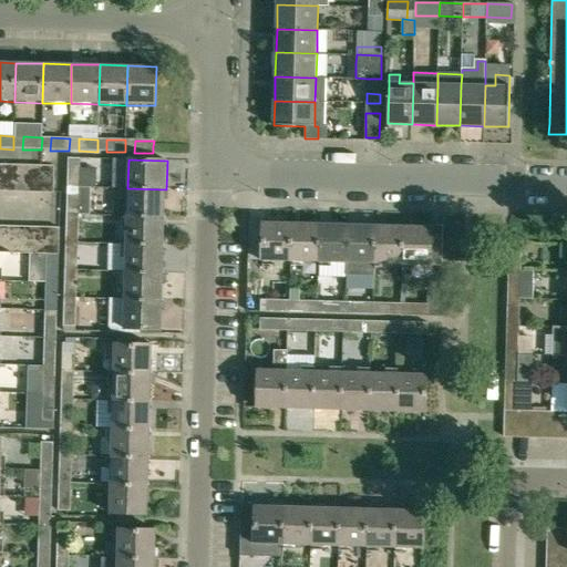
[(1,191),(14,191),(16,164),(2,164),(1,191)]
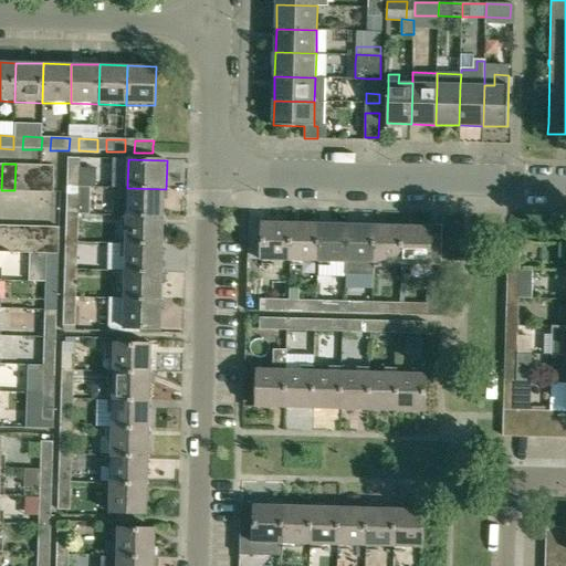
[(28,165),(16,164),(14,190),(28,191),(28,165)]
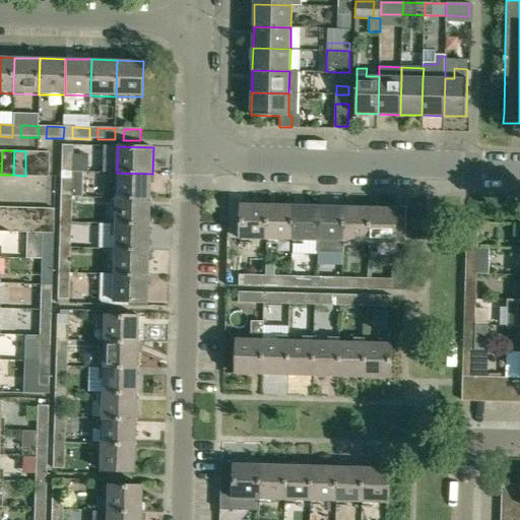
[(25,176),(38,176),(37,151),(25,151),(25,176)]
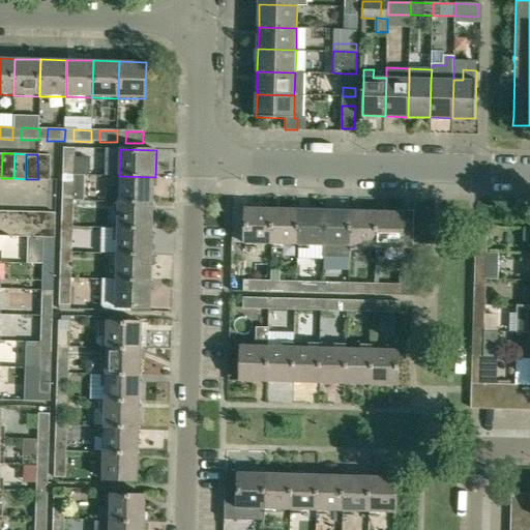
[(50,154),(37,154),(38,179),(49,179),(50,154)]
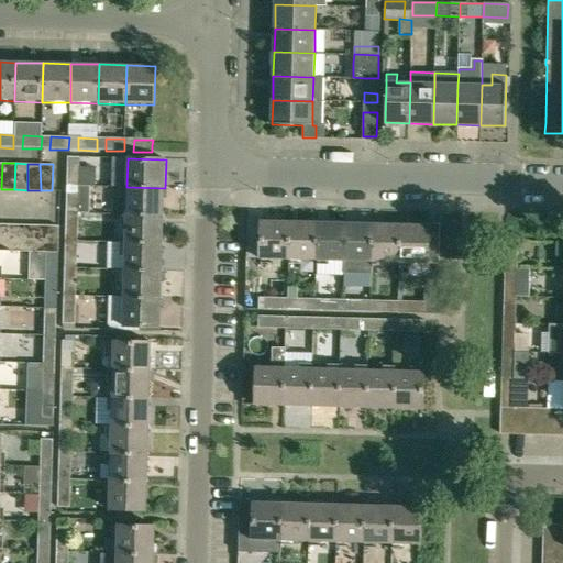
[(66,167),(65,186),(78,186),(79,167),(66,167)]
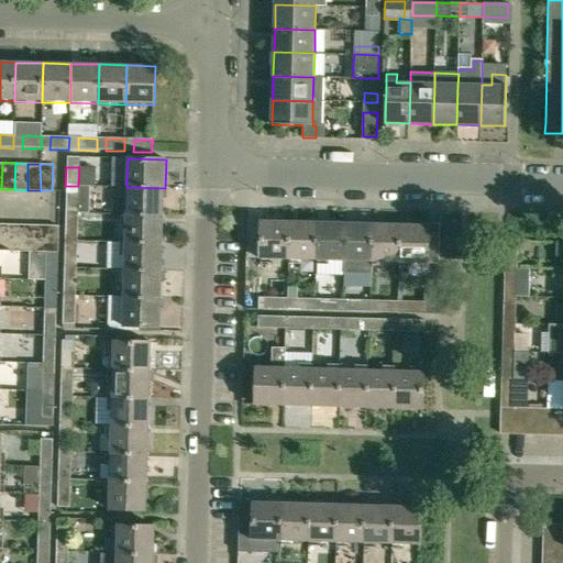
[(65,190),(65,213),(78,213),(89,213),(90,186),(78,186),(65,186),(65,190)]
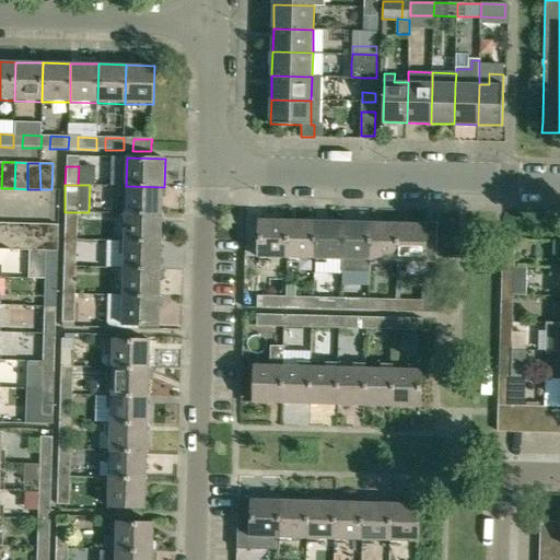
[(163,214),(164,187),(126,186),(125,213),(163,214)]
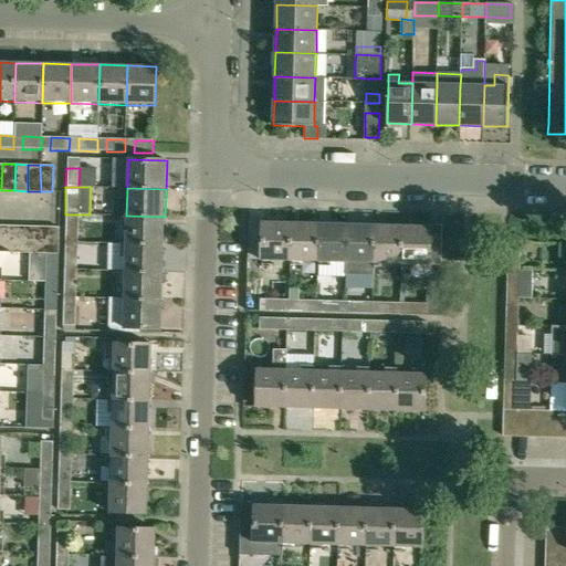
[(165,244),(165,217),(126,216),(125,243),(165,244)]
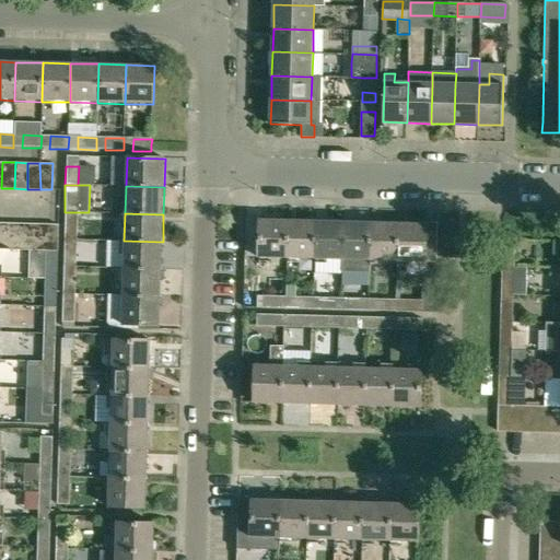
[(287,221),(258,220),(257,257),(286,258),(287,221)]
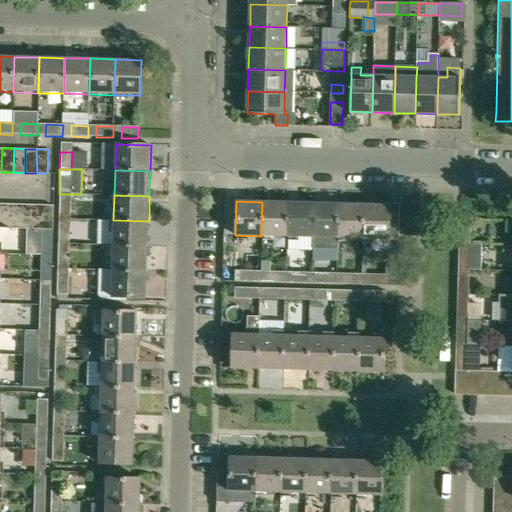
[(59,202),(58,219),(70,219),(70,202),(59,202)]
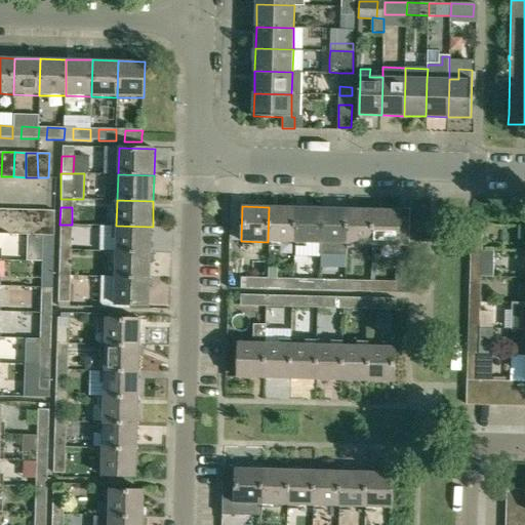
[(268,242),(293,243),(294,208),(269,207),(268,242)]
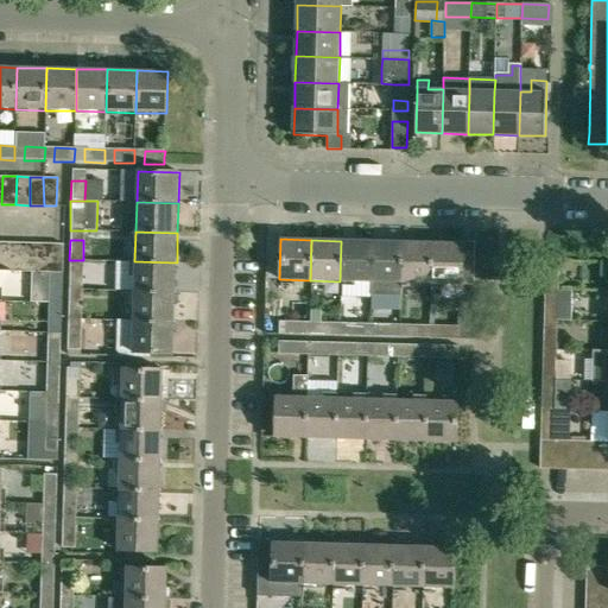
[(6,270),(20,271),(21,242),(7,241),(6,270)]
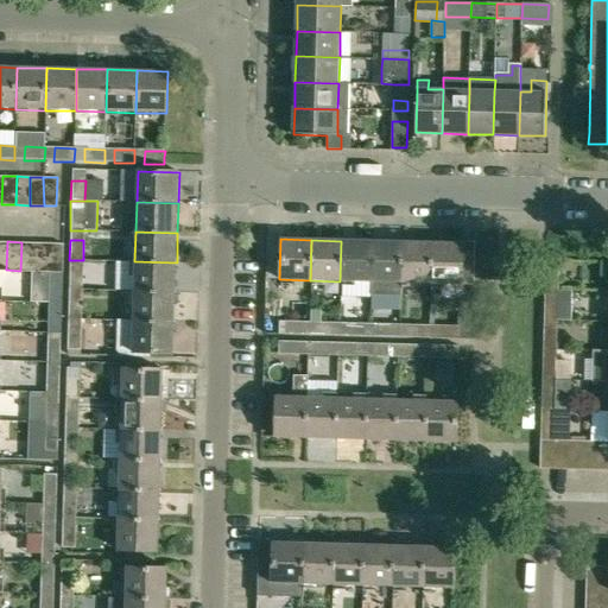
[(340,282),(369,283),(371,241),(341,241),(340,282)]
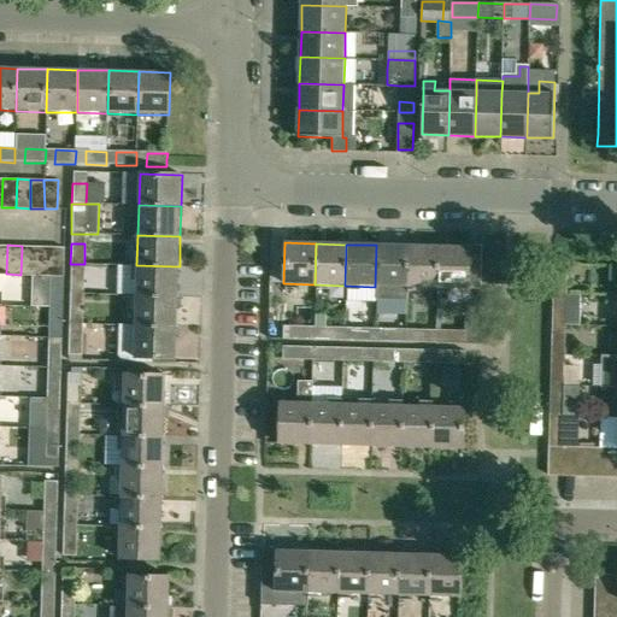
[(405,287),(406,246),(376,245),(375,287),(375,299),(405,300),(405,287)]
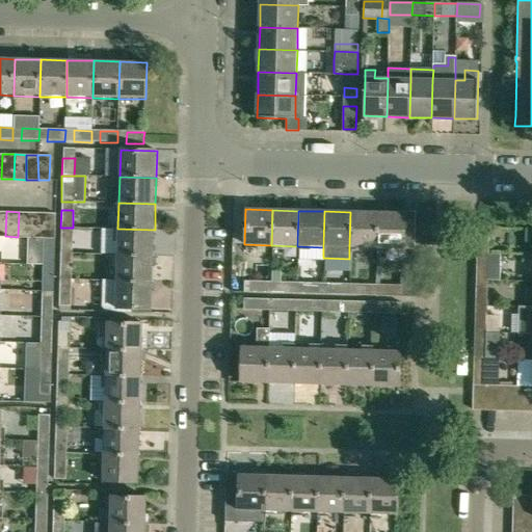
[(31,212),(19,212),(18,237),(30,237),(31,212)]
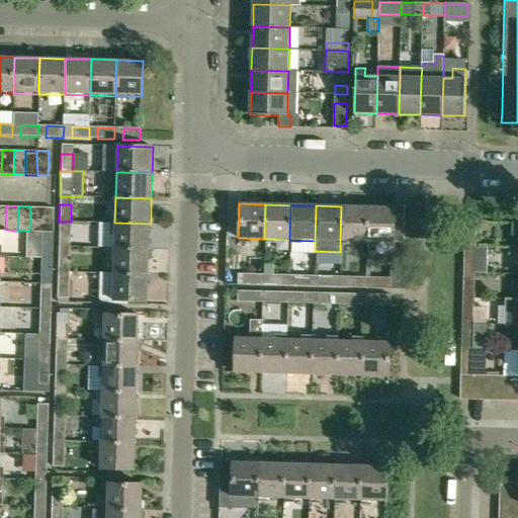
[(29,231),(41,231),(42,206),(30,206),(29,231)]
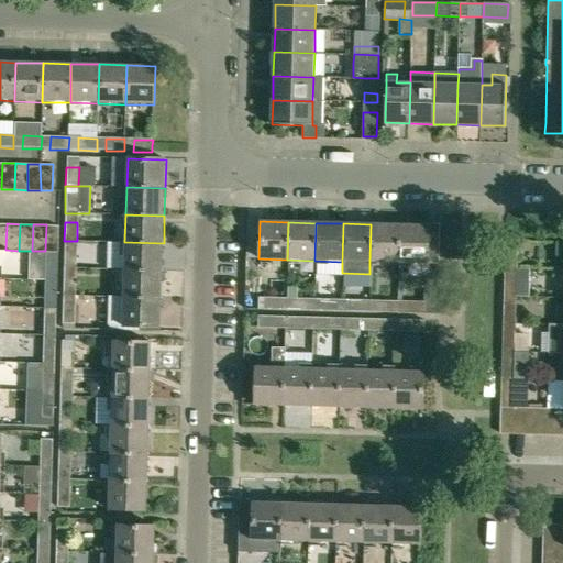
[(58,224),(46,224),(45,251),(58,251),(58,224)]
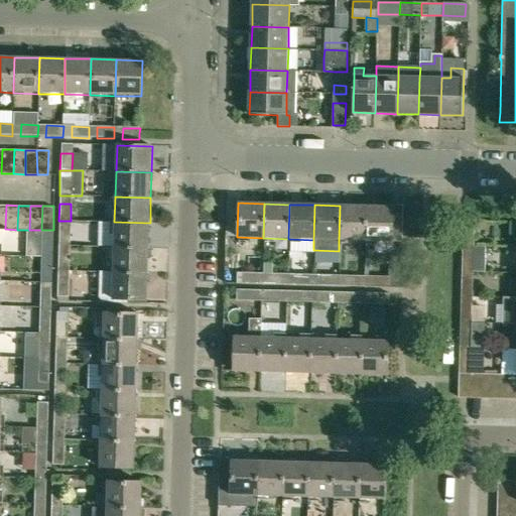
[(339,240),(365,241),(366,207),(340,206),(339,240)]
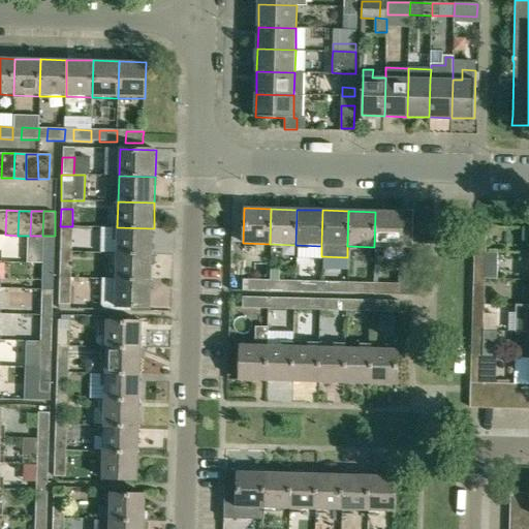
[(411,230),(400,230),(401,213),(375,212),(374,247),(410,248),(411,230)]
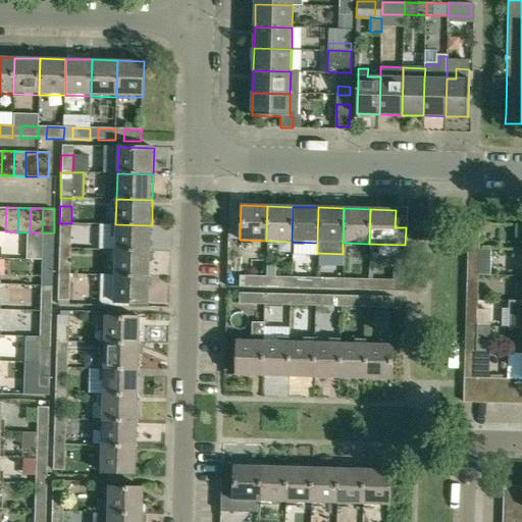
[(151,252),(152,225),(115,224),(115,251),(151,252)]
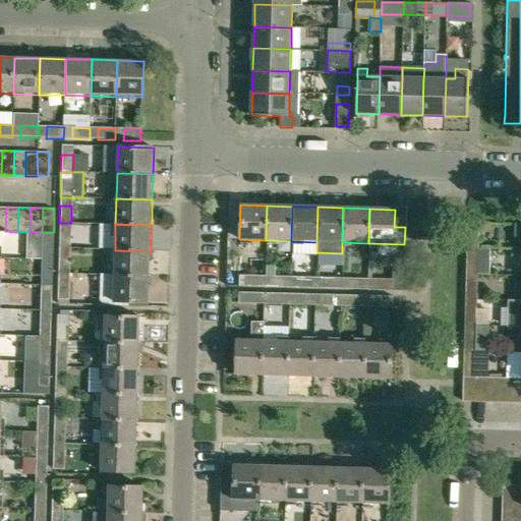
[(59,231),(58,248),(70,248),(71,231),(59,231)]
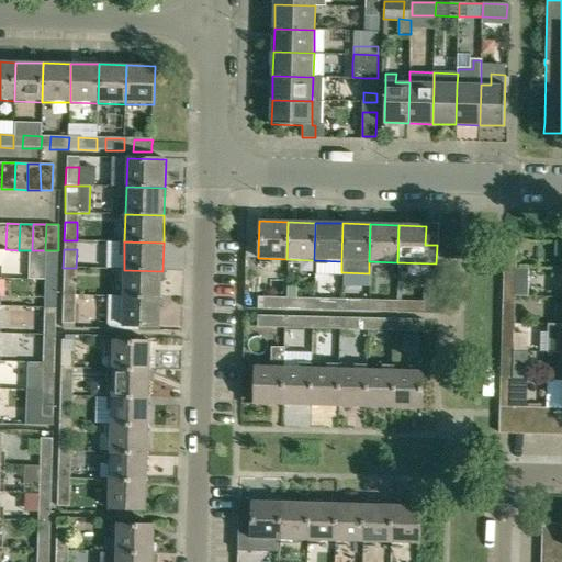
[(45,250),(45,269),(57,269),(58,250),(45,250)]
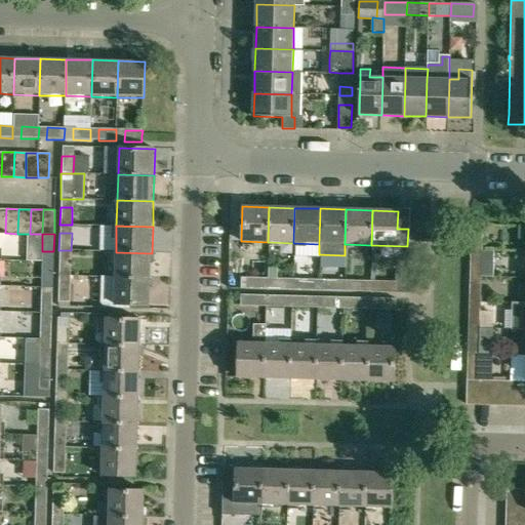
[(471,234),(470,251),(481,252),(482,235),(471,234)]
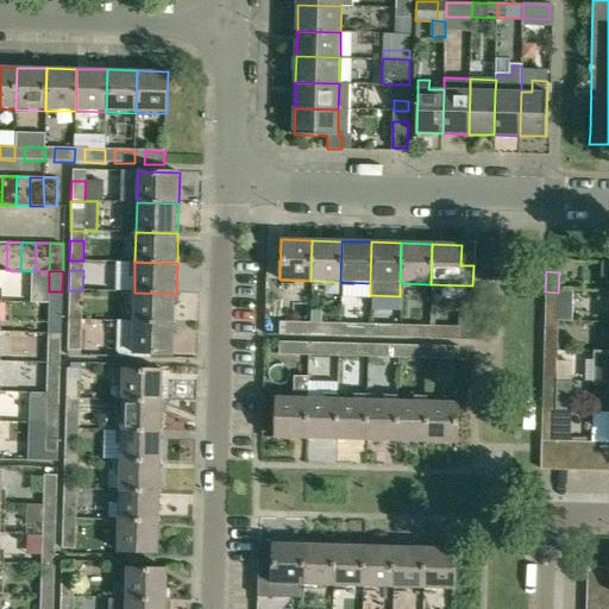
[(175,324),(176,294),(135,293),(133,322),(175,324)]
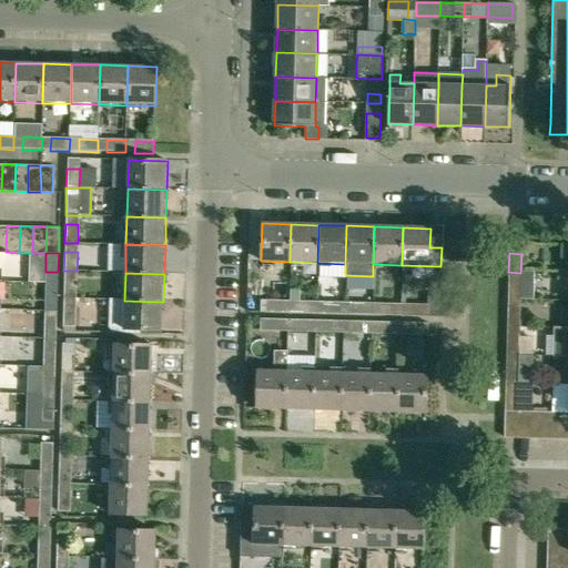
[(63,280),(63,298),(75,300),(77,281),(63,280)]
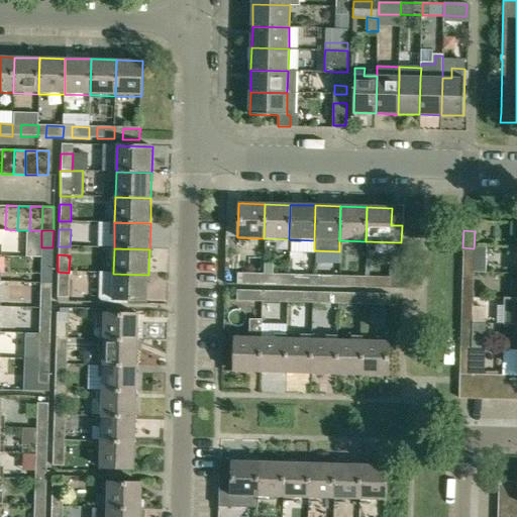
[(41,255),(40,273),(52,273),(53,255),(41,255)]
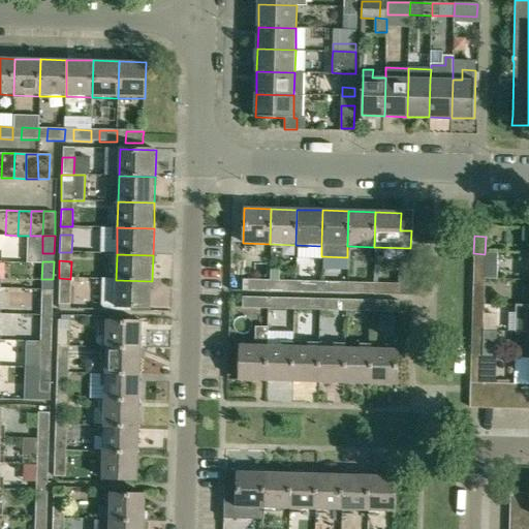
[(473,261),(473,279),(485,280),(485,262),(473,261)]
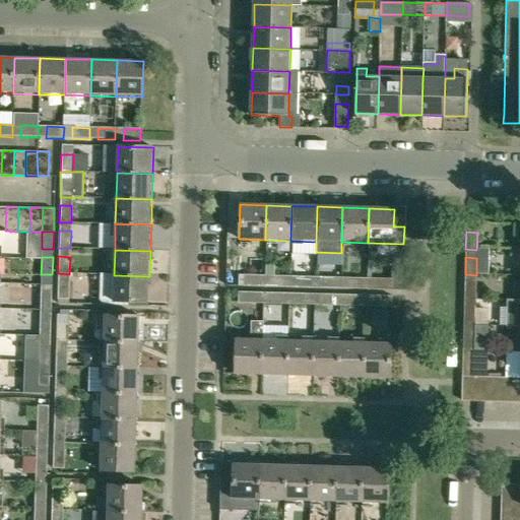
[(148,302),(149,276),(114,275),(102,275),(101,301),(148,302)]
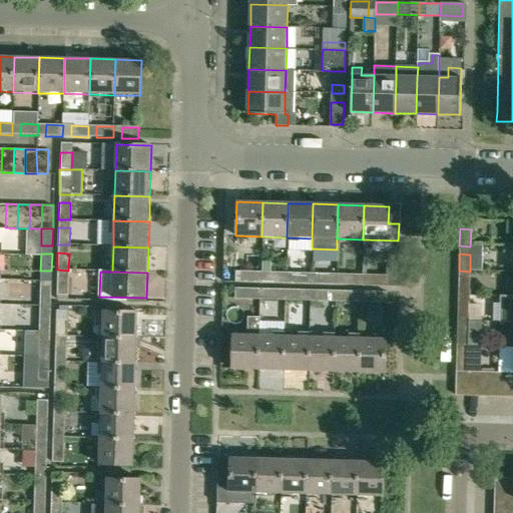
[(243,273),(242,284),(260,284),(261,273),(243,273)]
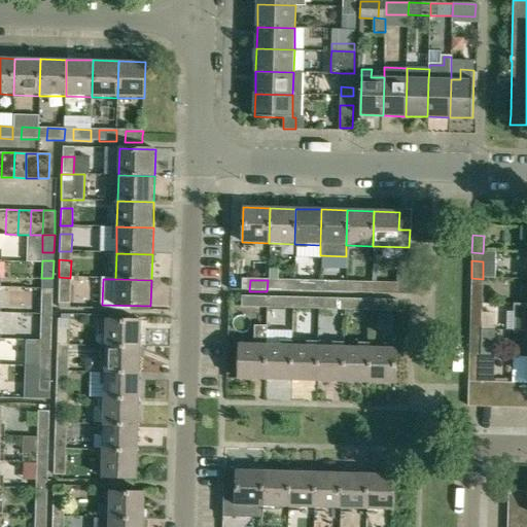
[(277,281),(276,292),(292,292),(293,281),(277,281)]
